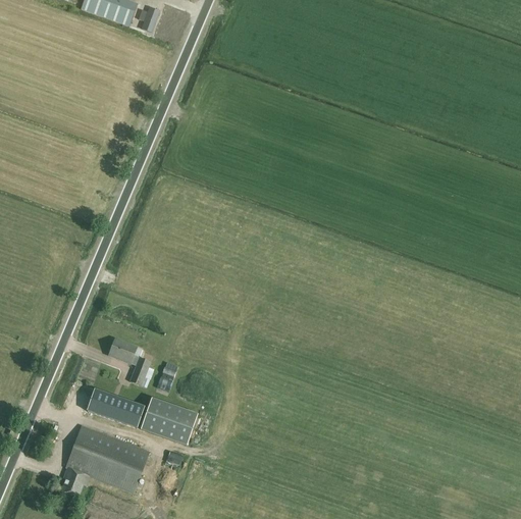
[(136,3),(126,0),(82,0),(81,5),(128,22),(136,3)]
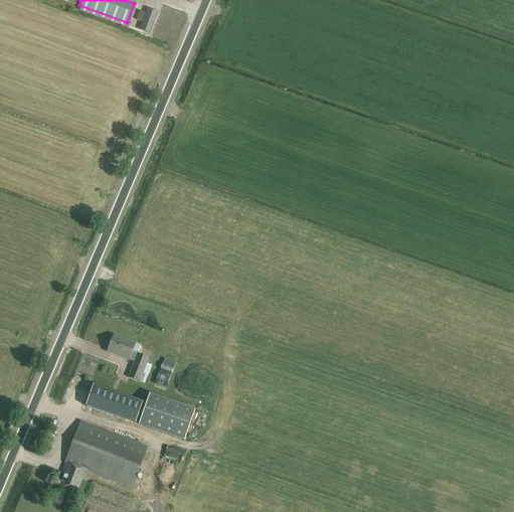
[(139,379),(148,355),(135,351),(138,344),(134,342),(134,341),(112,333),(106,349),(128,357),(128,356),(133,358),(127,375),(139,379)]
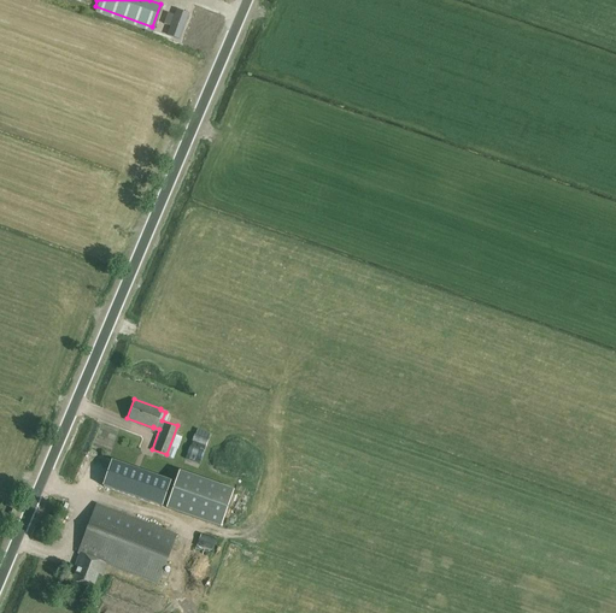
[(201,463),(206,434),(211,434),(212,426),(194,424),(189,461),(201,463)]
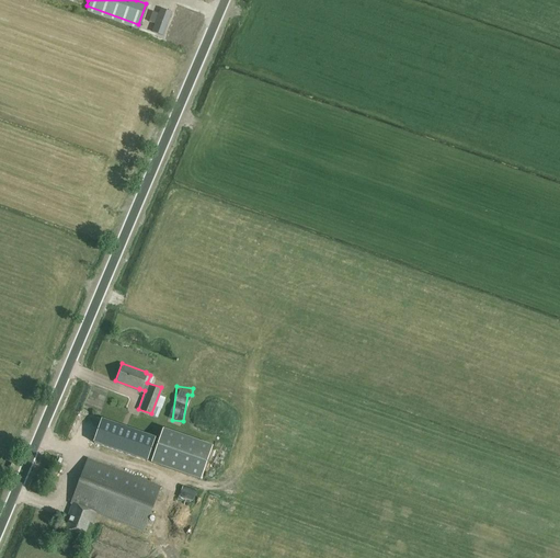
[(91,390),(83,408),(95,413),(103,396),(91,390)]
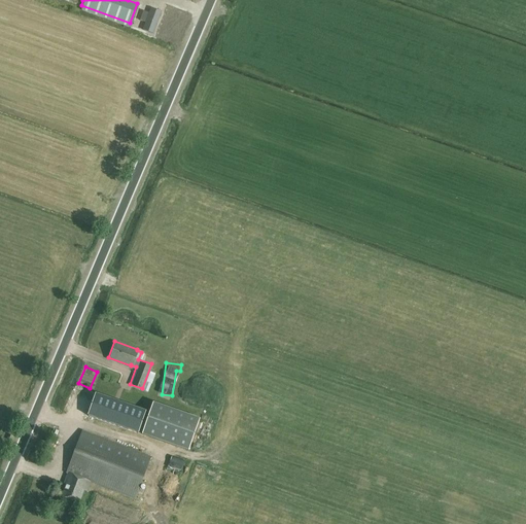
[(88,413),(137,430),(144,409),(95,392),(88,413)]
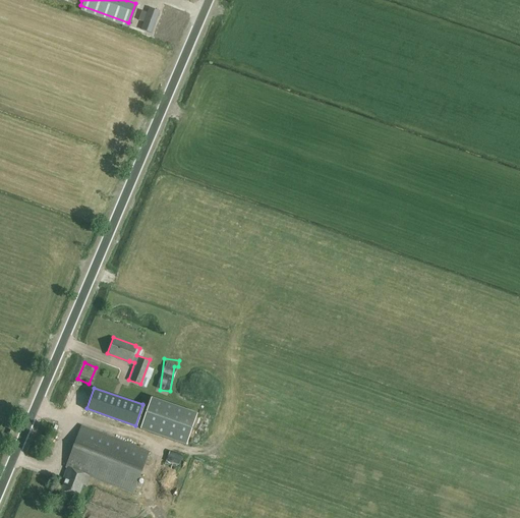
[(150,396),(139,427),(185,443),(195,412),(150,396)]
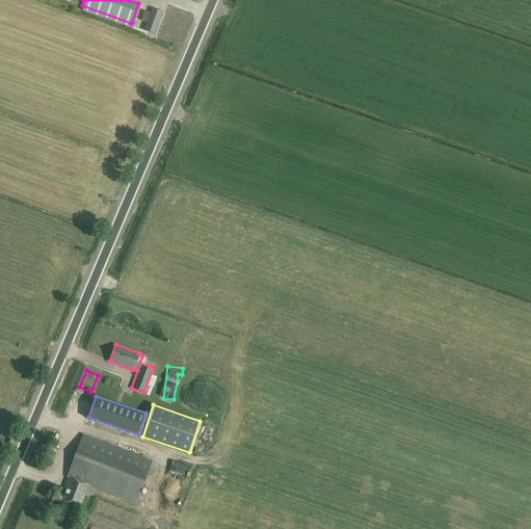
[(135,502),(152,458),(82,432),(65,476),(67,476),(65,479),(69,480),(61,499),(79,505),(83,493),(86,494),(90,484),(135,502)]
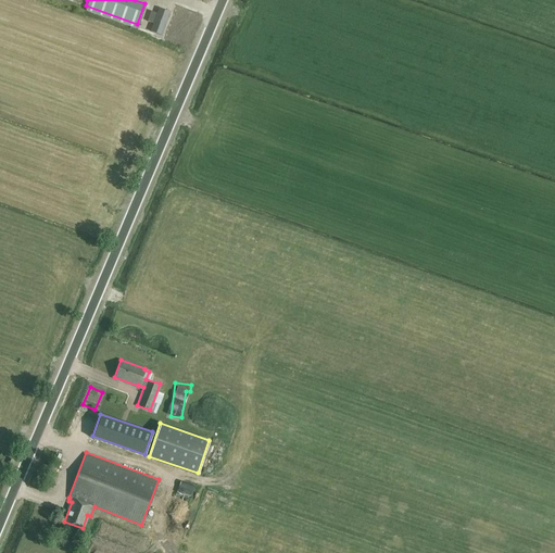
[(179,482),(175,492),(189,498),(193,488),(179,482)]
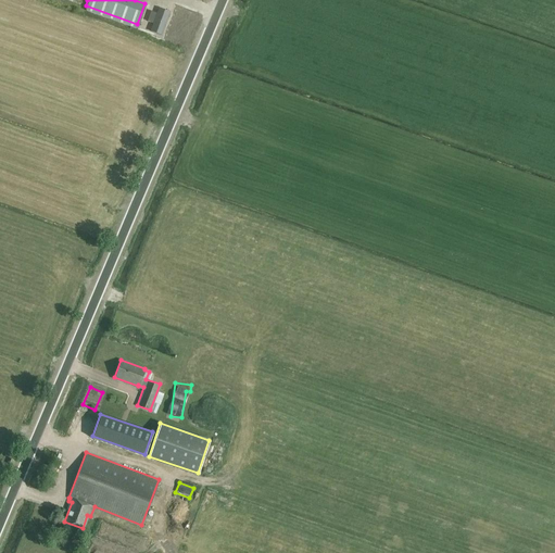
All buildings are outlined.
